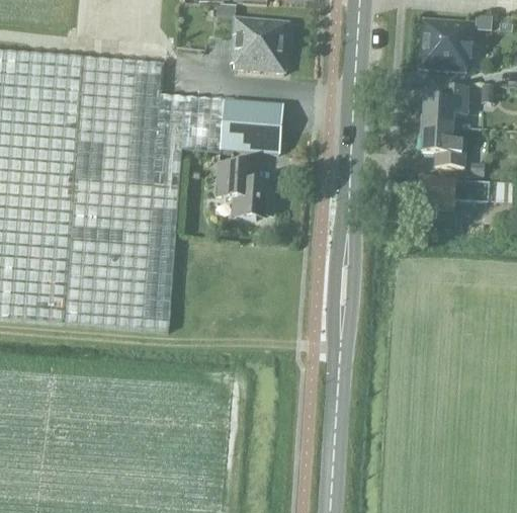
[(219,3),(218,14),(235,15),(236,4),(219,3)]
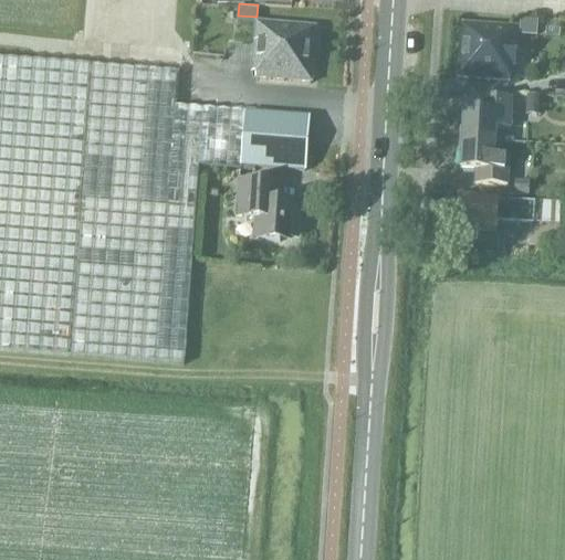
[(255,75),(312,78),(315,23),(255,20),(253,56),(257,56),(255,75)]
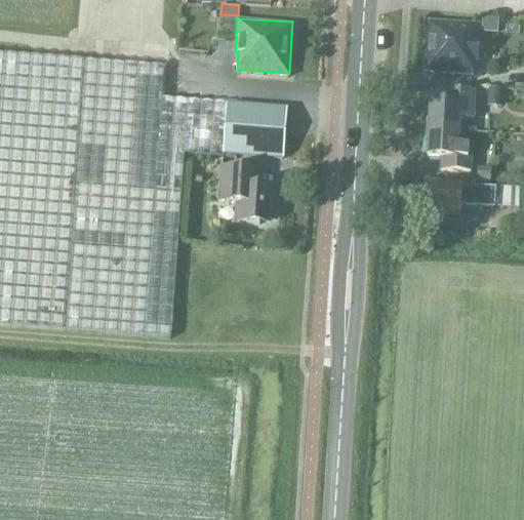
[(429,20),(426,68),(472,71),(474,56),(477,56),(479,23),(429,20)]
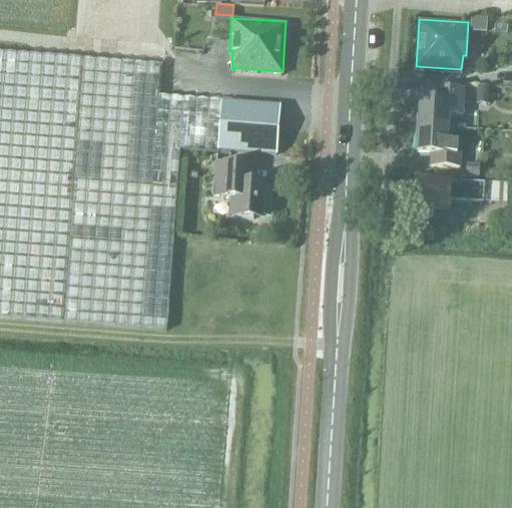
[(280,103),(221,99),(157,95),(160,60),(0,48),(0,316),(38,320),(167,329),(180,148),(218,151),(218,148),(277,152),(278,142),(280,103)]
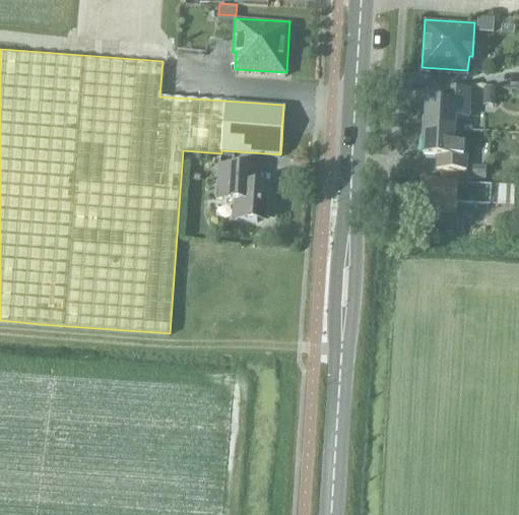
[(483,85),(482,101),(496,102),(497,85),(483,85)]
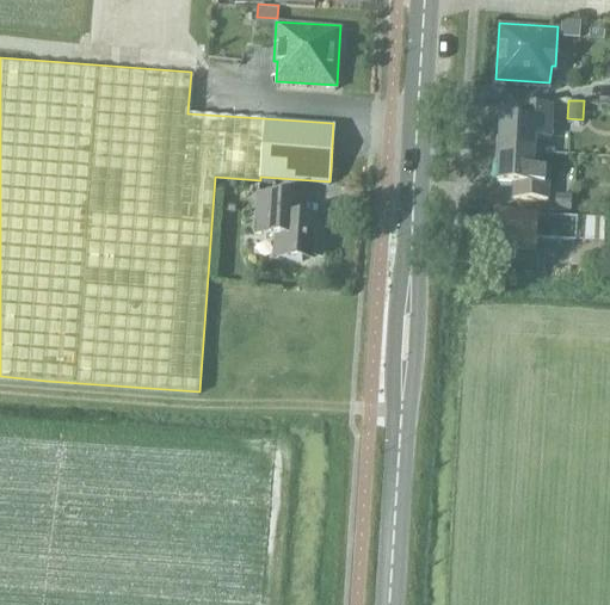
[(500,116),(498,147),(535,149),(536,133),(550,134),(552,103),(517,102),(516,116),(500,116)]
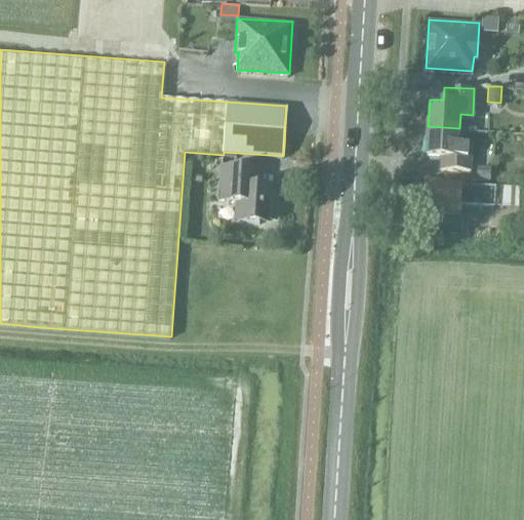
[(459,128),(428,126),(427,154),(441,155),(441,158),(440,167),(470,168),(472,143),(458,142),(459,128)]
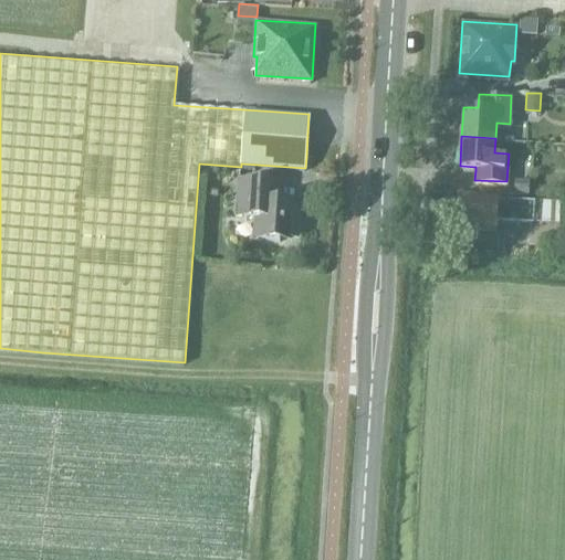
[(529,191),(529,179),(514,178),(513,191),(529,191)]
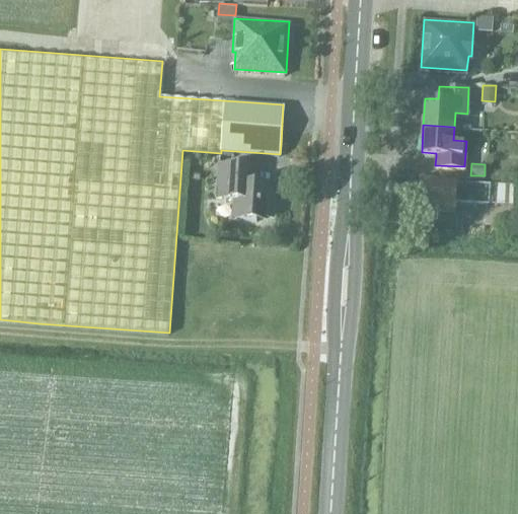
[(268,193),(269,185),(246,182),(247,166),(219,164),(218,180),(222,181),(221,199),(233,199),(232,217),(256,219),(256,216),(265,216),(265,212),(272,213),(273,193),(268,193)]
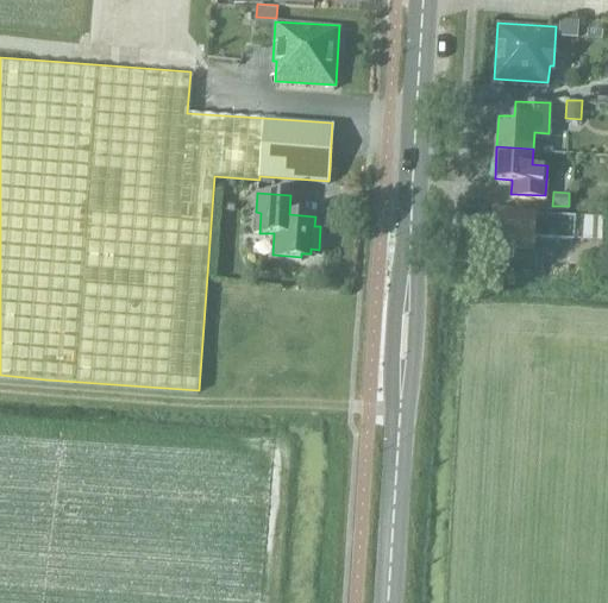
[(572,236),(574,214),(536,213),(536,211),(494,209),(491,243),(533,245),(534,234),(572,236)]
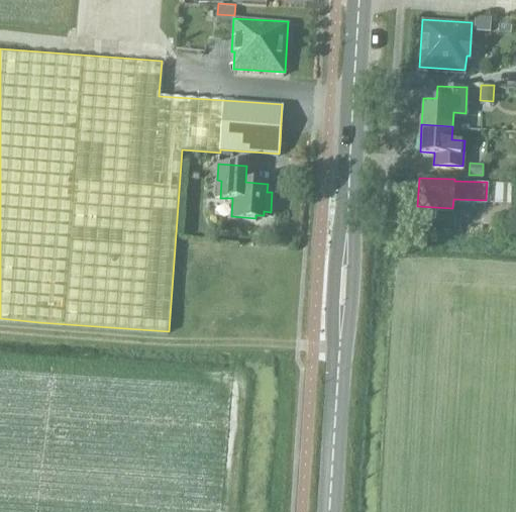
[(487,182),(486,200),(500,201),(509,201),(509,180),(501,180),(487,180),(487,182)]
